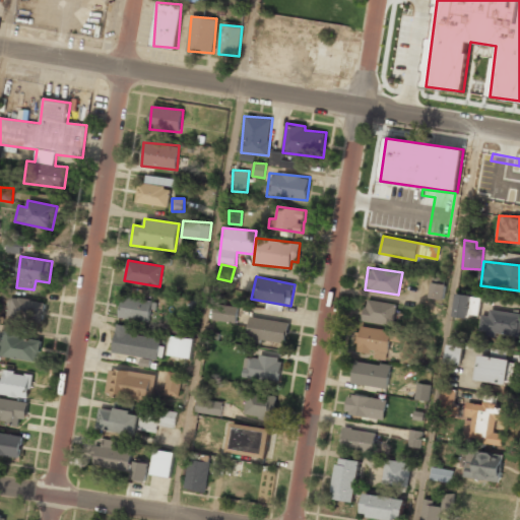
[(430,298),(444,301),(446,284),(432,282),(430,298)]
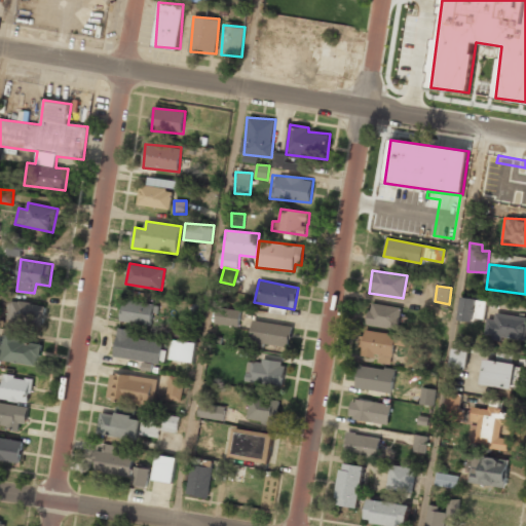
[(486,300),(460,298),(458,318),(484,322),(486,300)]
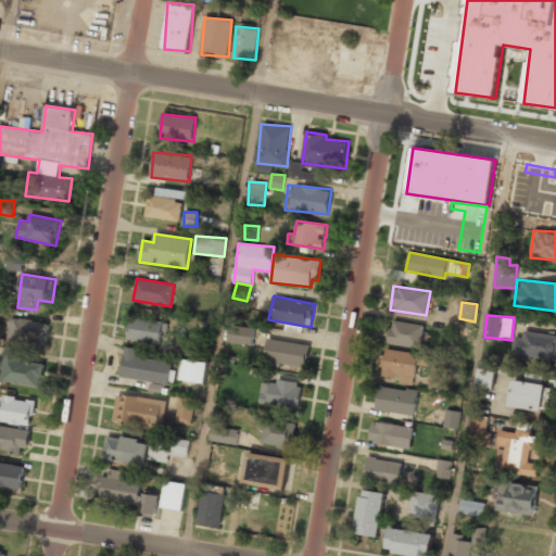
[(127,339),(161,345),(166,323),(131,316),(127,339)]
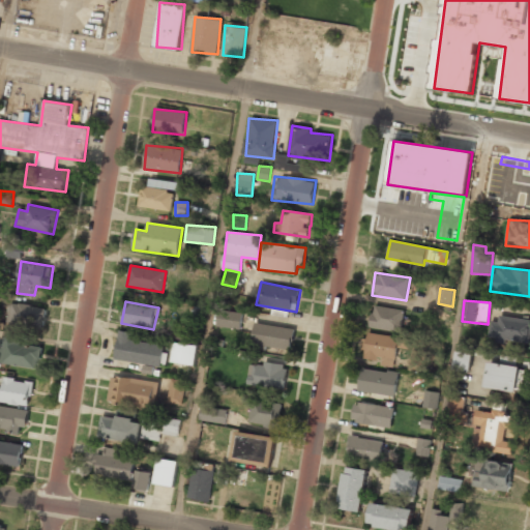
[(43,329),(46,306),(9,303),(7,325),(43,329)]
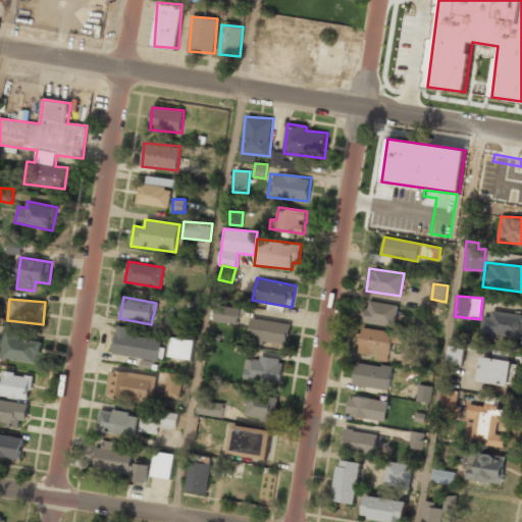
[(396,326),(398,304),(367,301),(365,323),(396,326)]
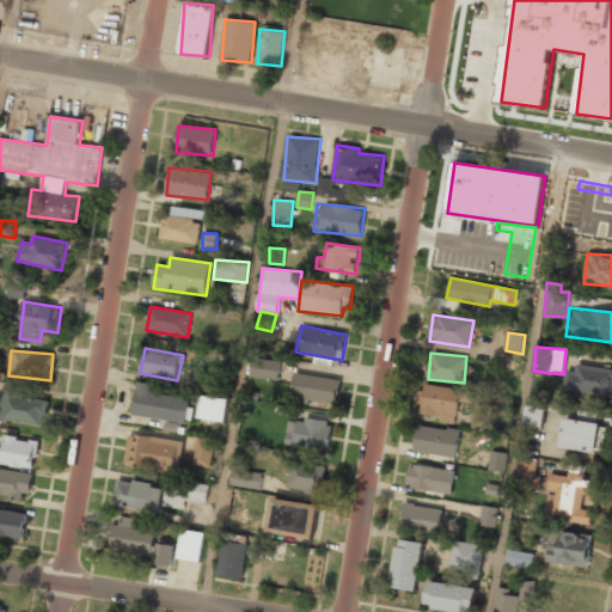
[(250,379),(279,379),(279,360),(250,359),(250,379)]
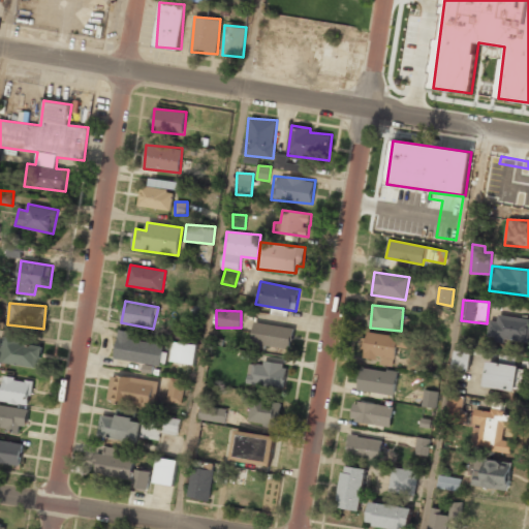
[(498,321),(490,320),(489,340),(528,342),(528,317),(498,316),(498,321)]
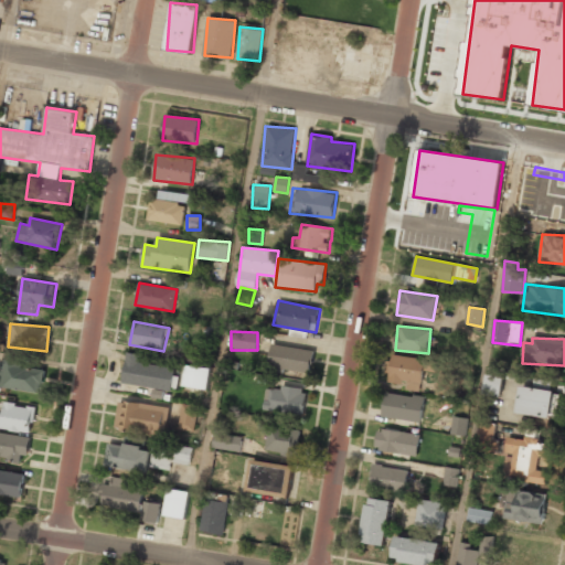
[(313,350),(270,345),(268,369),(311,373),(313,350)]
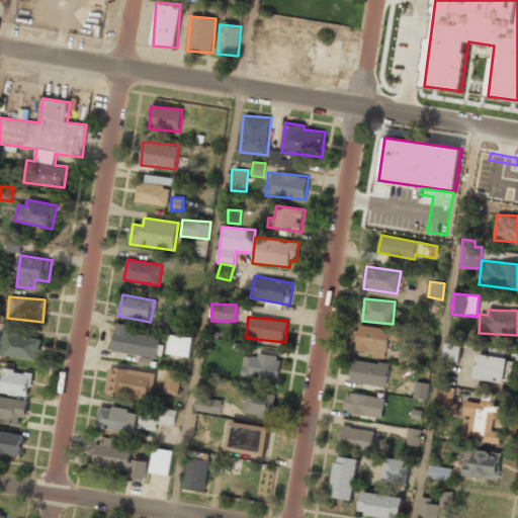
[(127,332),(128,326),(116,323),(111,350),(157,358),(160,338),(127,332)]
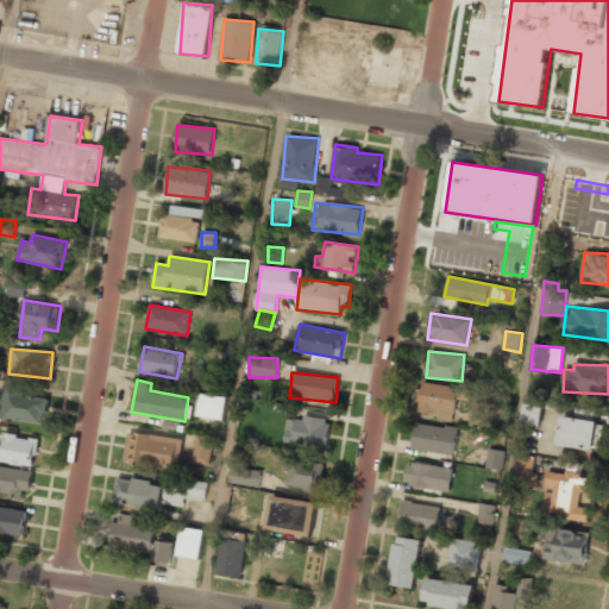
[(416,413),(435,414),(435,420),(453,422),(457,387),(419,383),(416,413)]
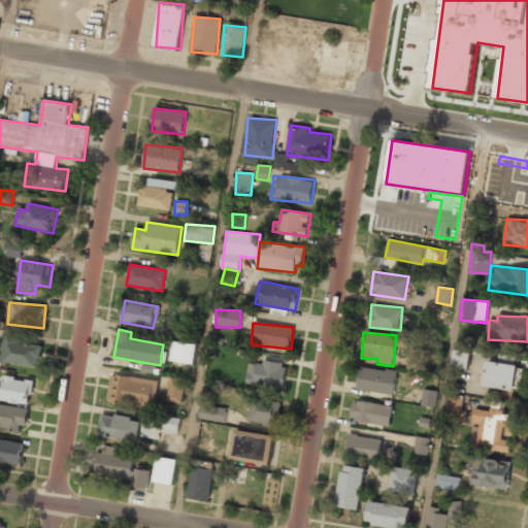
[(0,362),(39,367),(41,342),(0,337),(0,362)]
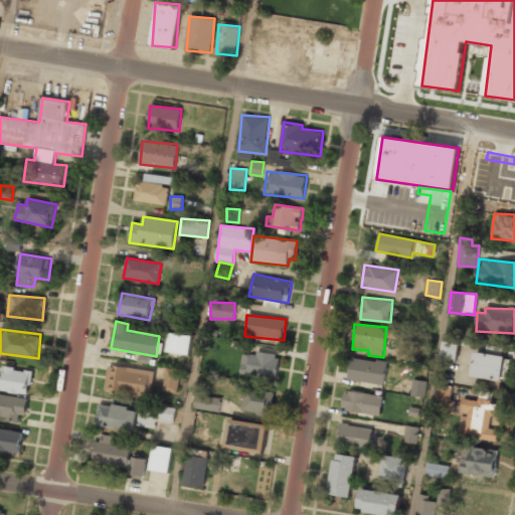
[(167,353),(189,355),(191,335),(168,333),(167,353)]
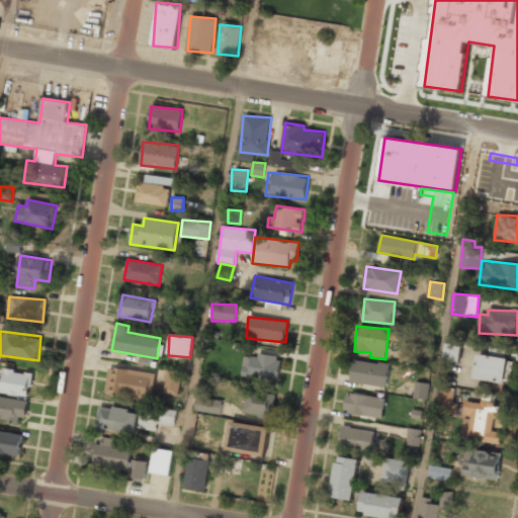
[(461,345),(445,343),(443,362),(459,364),(461,345)]
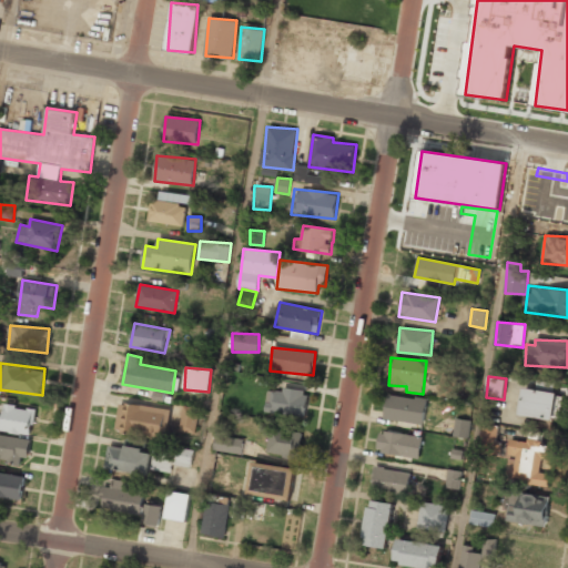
[(265,412),(304,417),(307,391),(282,387),(282,392),(267,391),(265,412)]
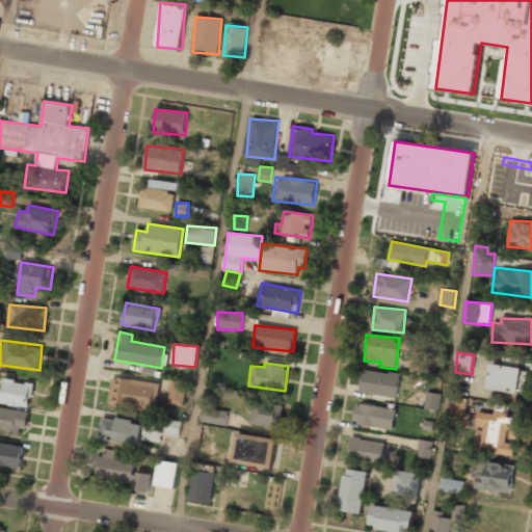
[(486,389),(519,394),(524,369),(490,363),(486,389)]
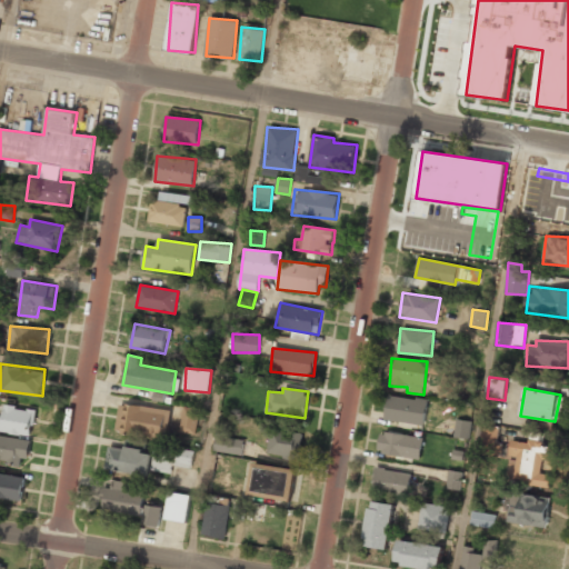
[(425,425),(427,399),(388,396),(386,421),(425,425)]
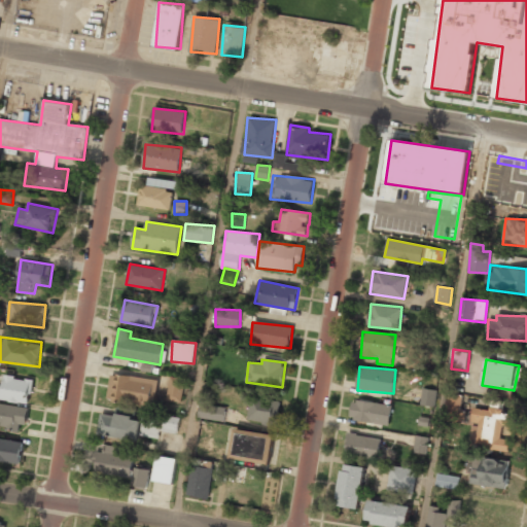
[(154,406),(157,380),(111,374),(108,400),(154,406)]
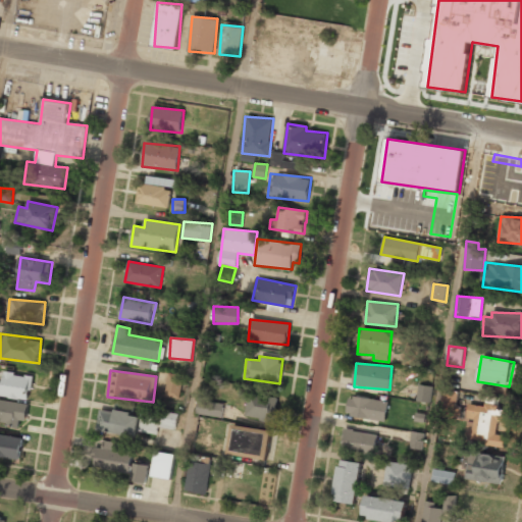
[(0,381),(0,396),(29,400),(33,376),(4,372),(3,382),(0,381)]
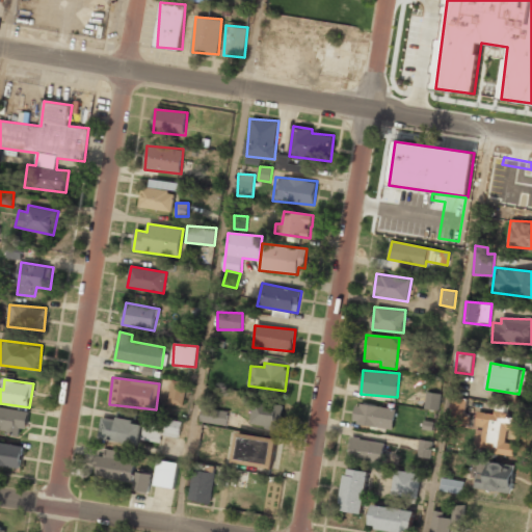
[(168,405),(184,406),(186,381),(171,380),(168,405)]
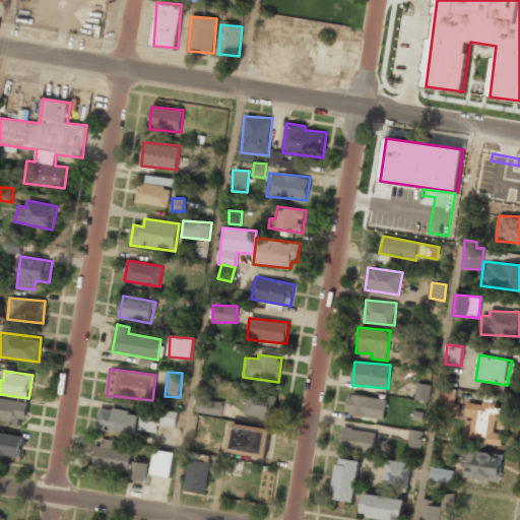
[(414,400),(429,401),(431,385),(416,383),(414,400)]
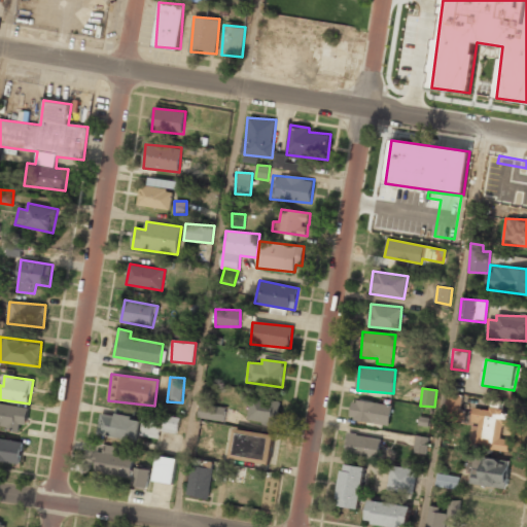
[(460,420),(463,394),(448,393),(446,418),(460,420)]
